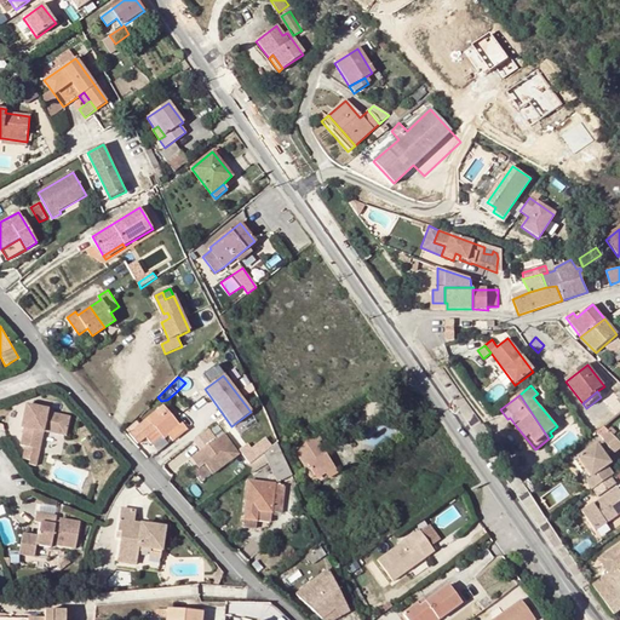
[(62,413),(40,408),(40,411),(29,408),(30,403),(19,401),(15,424),(17,425),(15,442),(33,446),(36,428),(58,431),(62,413)]
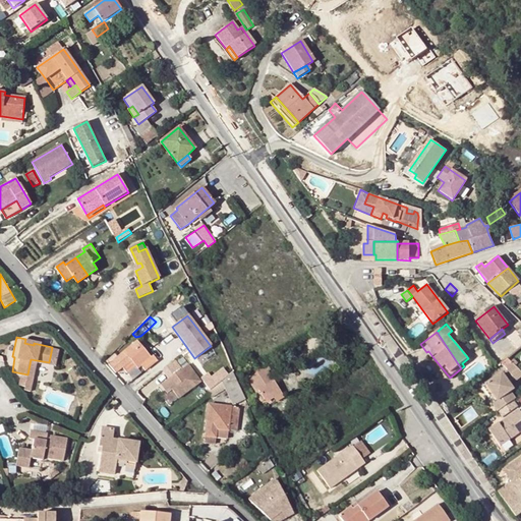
[(114,354),(114,355),(116,357),(112,361),(109,363),(116,372),(123,367),(129,374),(140,365),(145,369),(157,360),(154,356),(151,358),(137,341),(124,351),(122,348),(114,354)]
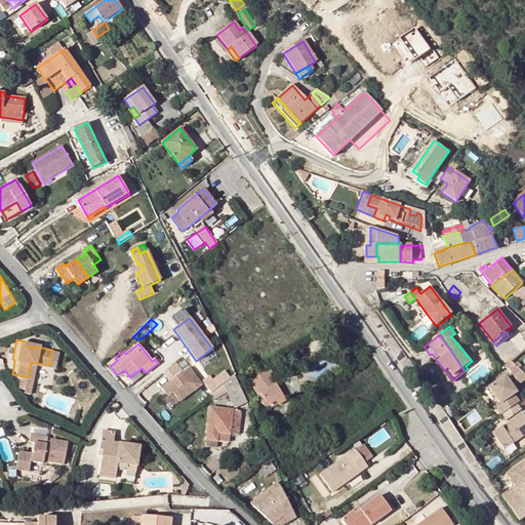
[(506,365),(512,372),(518,368),(515,364),(512,360),(506,365)]
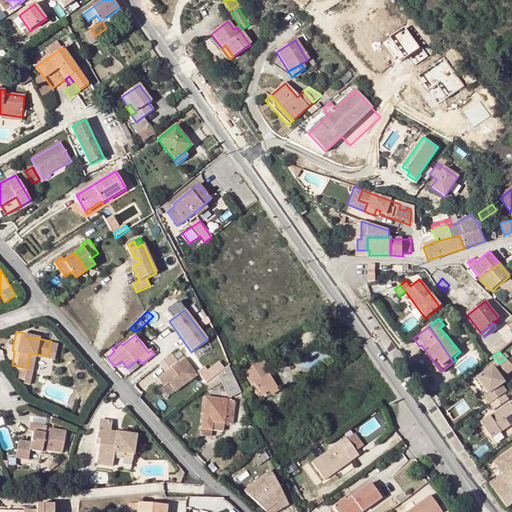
[(442,371),(427,353),(423,356),(438,374),(442,371)]
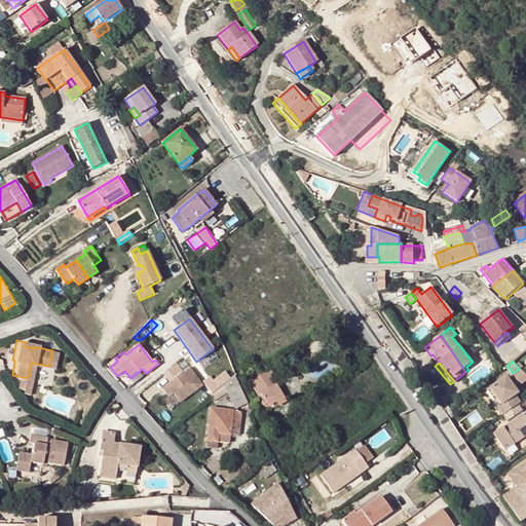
[(176,365),(161,376),(167,384),(161,389),(168,398),(173,395),(180,403),(202,385),(189,369),(183,373),(176,365)]
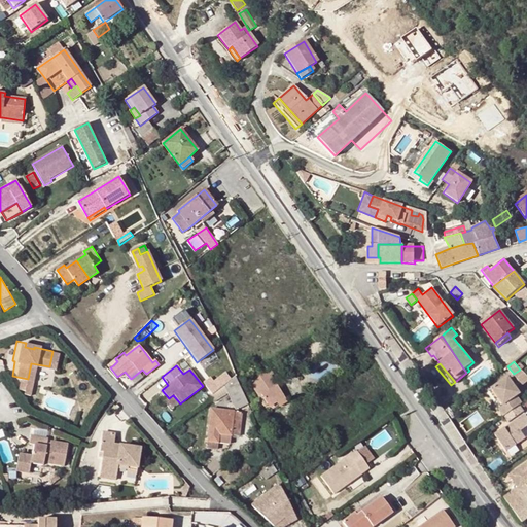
[(523,385),(526,382),(526,378),(520,370),(514,374),(523,385)]
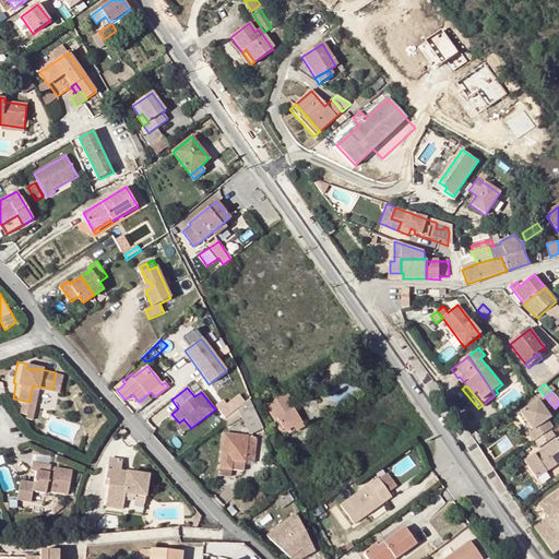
[(281,394),(264,404),(264,405),(261,408),(264,414),(268,412),(274,421),(278,419),(284,429),(300,419),(294,409),(292,411),(281,394)]
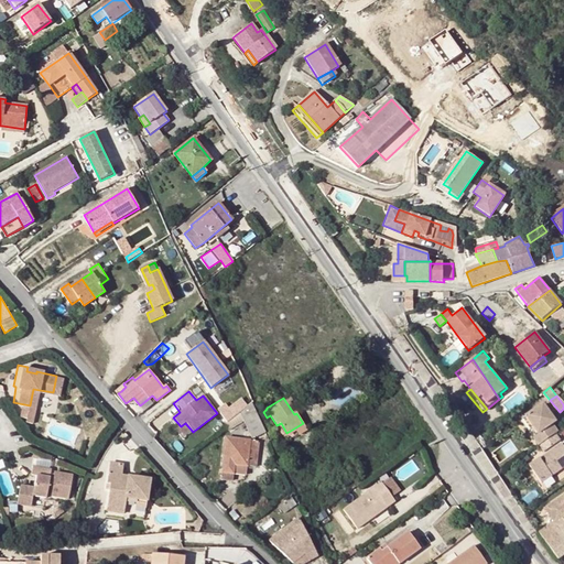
[(251,403),(229,421),(234,426),(242,420),(252,438),(266,433),(251,403)]
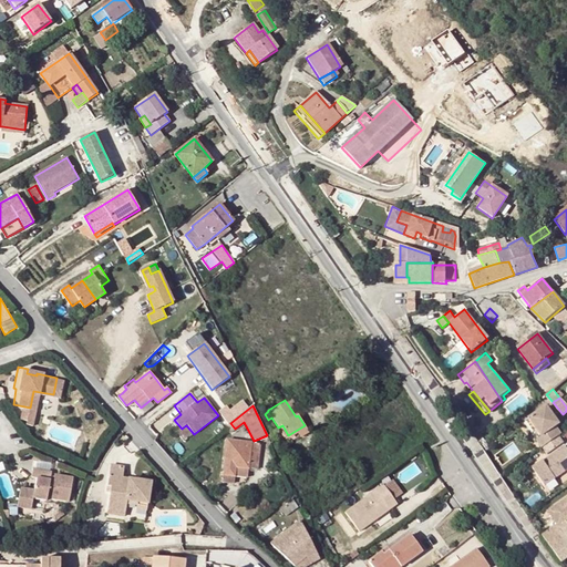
[(543,435),(538,439),(536,440),(544,449),(560,436),(563,435),(557,428),(560,424),(555,415),(550,419),(548,415),(552,412),(548,408),(531,420),(543,435)]
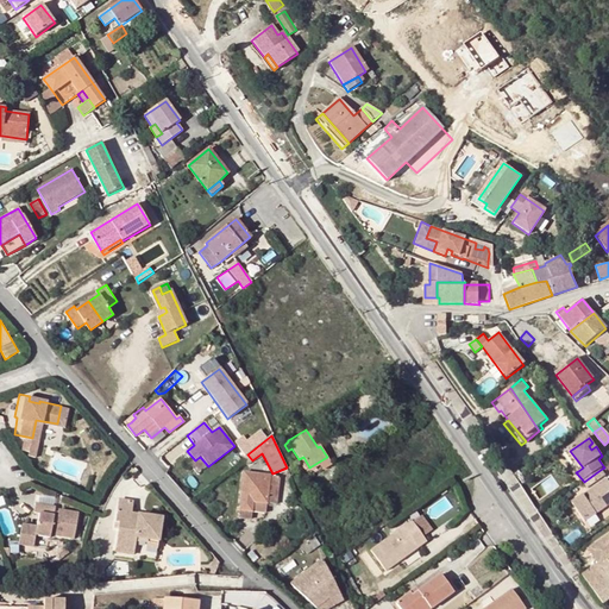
[(583,468),(570,451),(566,453),(578,471),(583,468)]
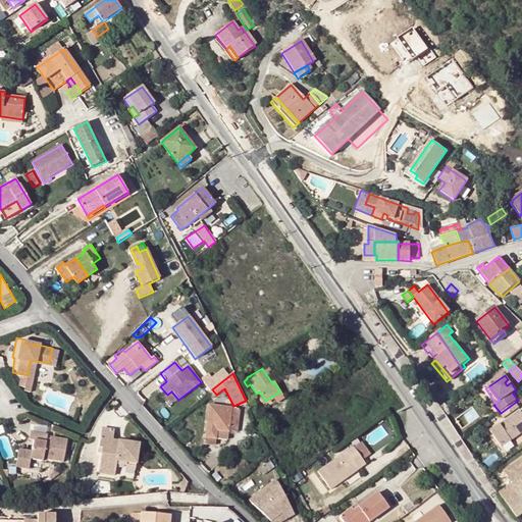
[(261,404),(265,401),(260,392),(256,394),(261,404)]
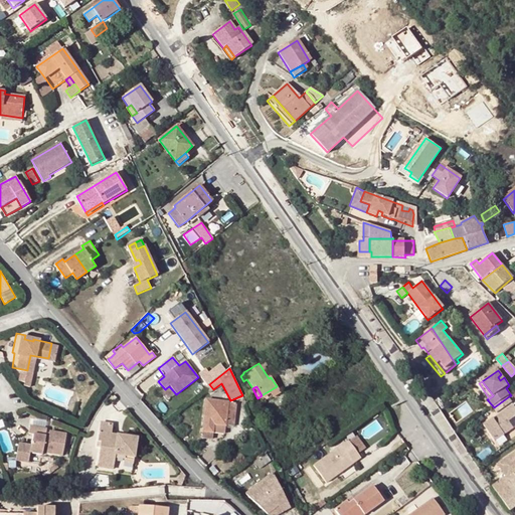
[(262,395),(266,401),(281,392),(277,386),(262,395)]
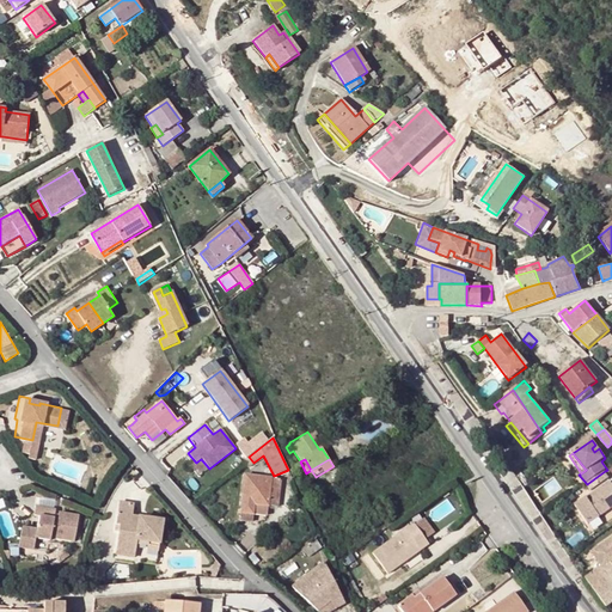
[(605,471),(587,484),(592,491),(610,478),(605,471)]
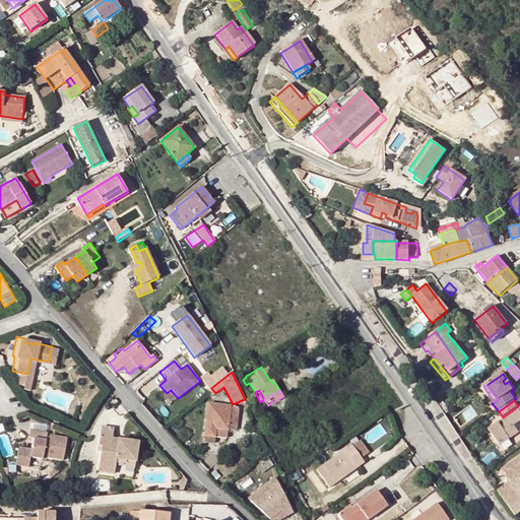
[(217,428),(228,430),(236,430),(239,407),(209,404),(205,435),(216,437),(217,428)]
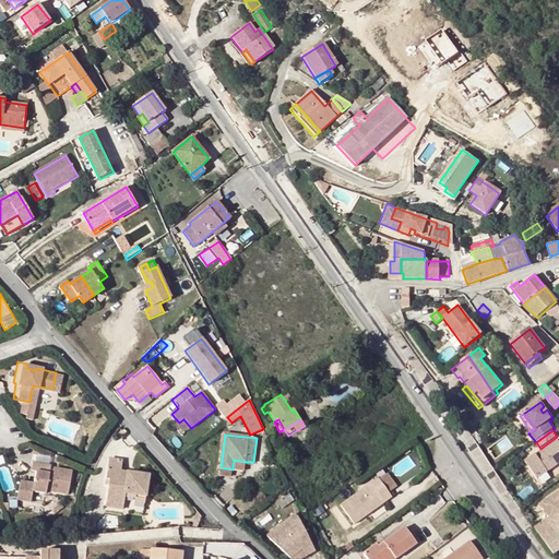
[(558,440),(526,463),(537,479),(558,463),(558,440)]
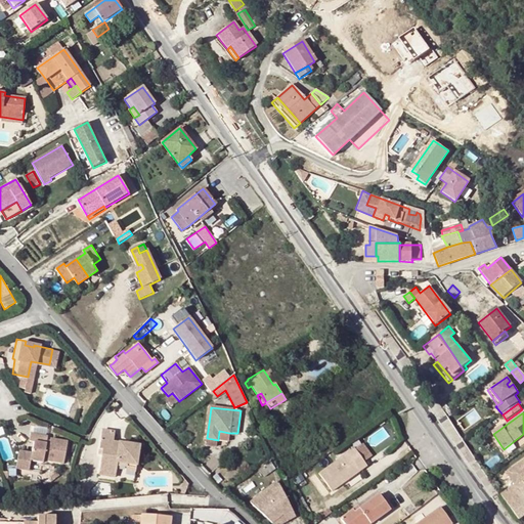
[(378,419),(382,424),(387,420),(383,415),(378,419)]
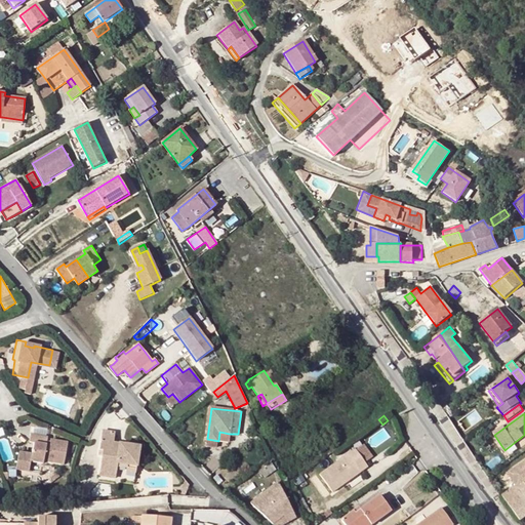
[(115,461),(124,462),(124,459),(134,460),(136,441),(117,439),(116,442),(111,441),(111,438),(112,428),(99,427),(96,451),(99,451),(97,465),(114,467),(115,461)]
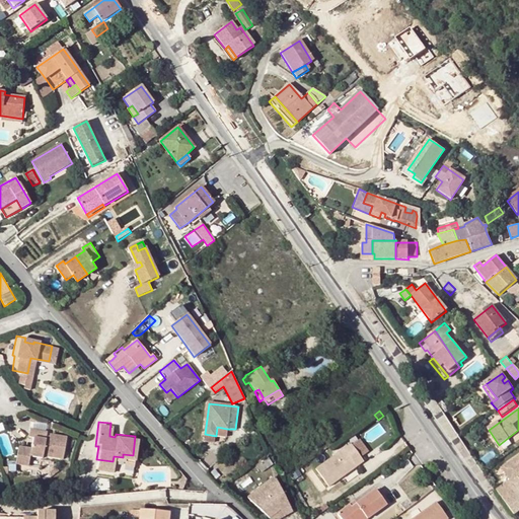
[(46,430),(45,432),(45,435),(41,434),(42,431),(42,428),(25,424),(24,432),(28,433),(26,442),(25,450),(38,453),(38,451),(58,456),(62,434),(46,430)]
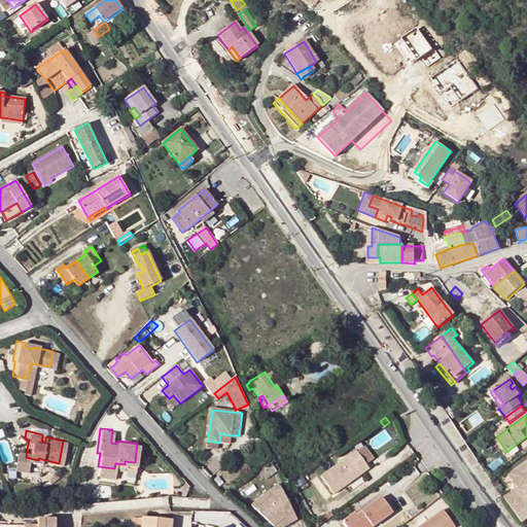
[(230,444),(231,435),(220,433),(219,443),(230,444)]
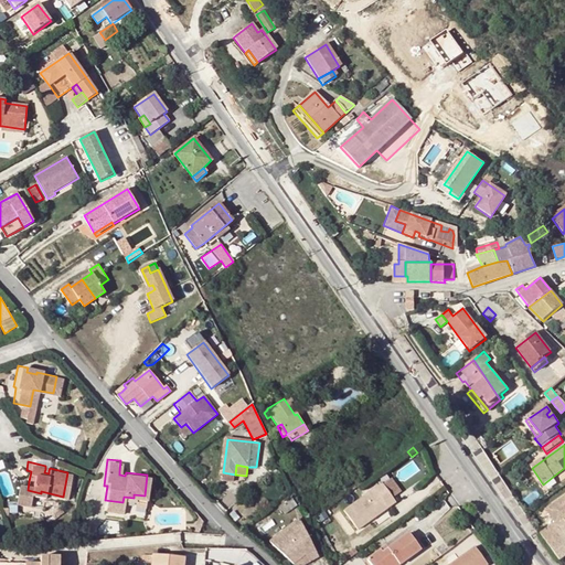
[(28,490),(29,481),(14,478),(11,498),(24,501),(28,490)]
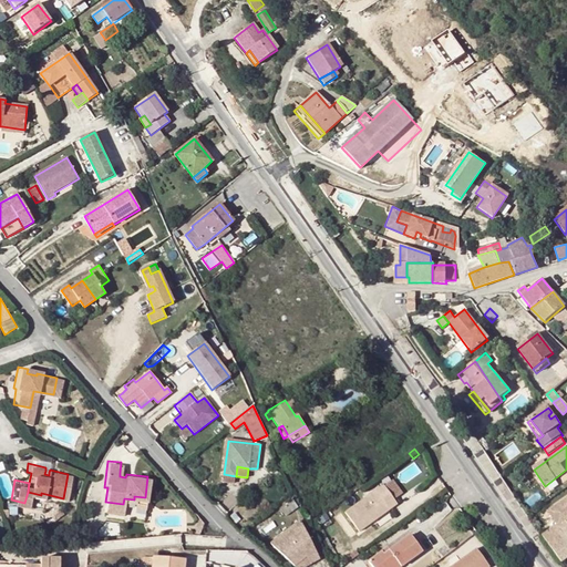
[(393,482),(384,486),(395,501),(402,496),(393,482)]
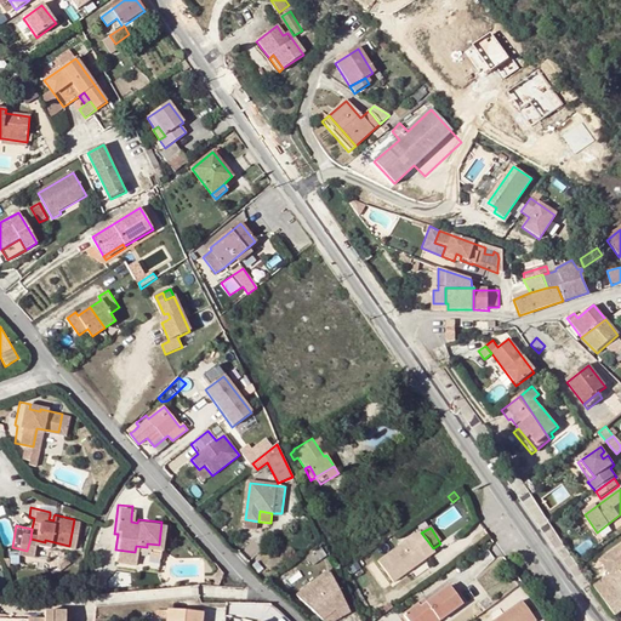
[(420,531),(377,562),(393,584),(436,552),(433,548),(421,533),(420,531)]
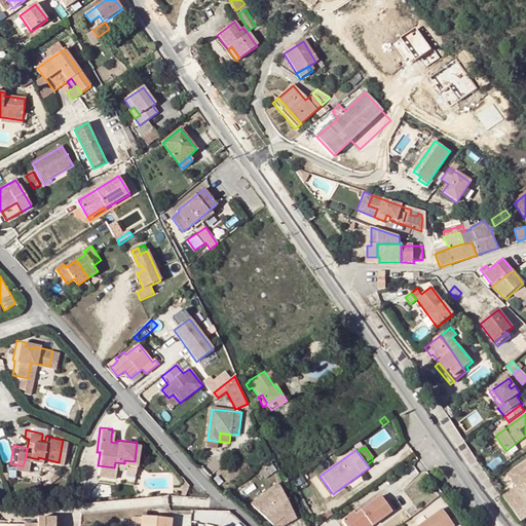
[(515,484),(525,474),(525,462),(509,475),(515,484)]
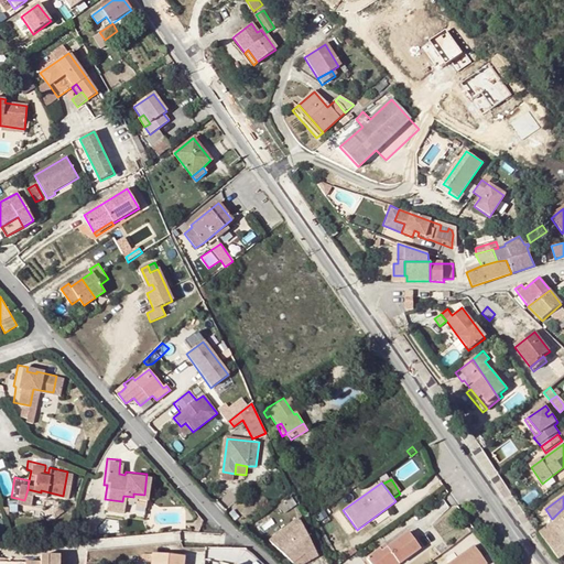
[(292,498),(280,507),(284,513),(296,505),(292,498)]
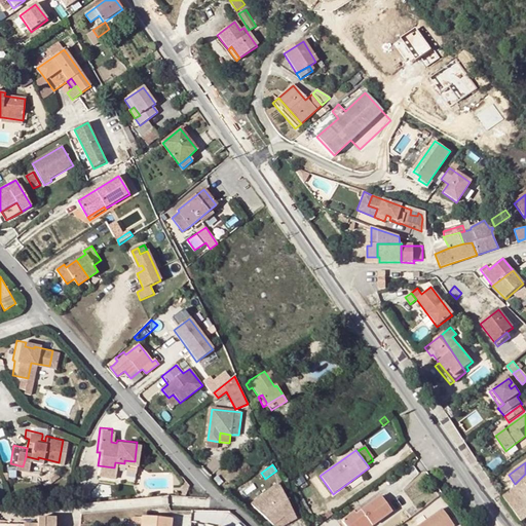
[(525,481),(525,474),(515,484),(517,488),(524,483),(525,481)]
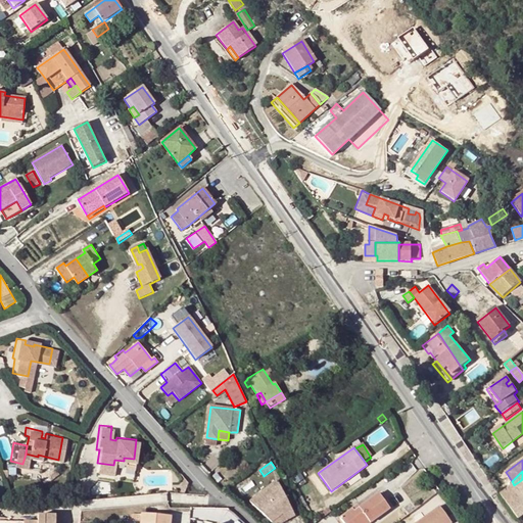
[(277,480),(249,503),(272,522),(281,514),(287,520),(294,516),(277,480)]
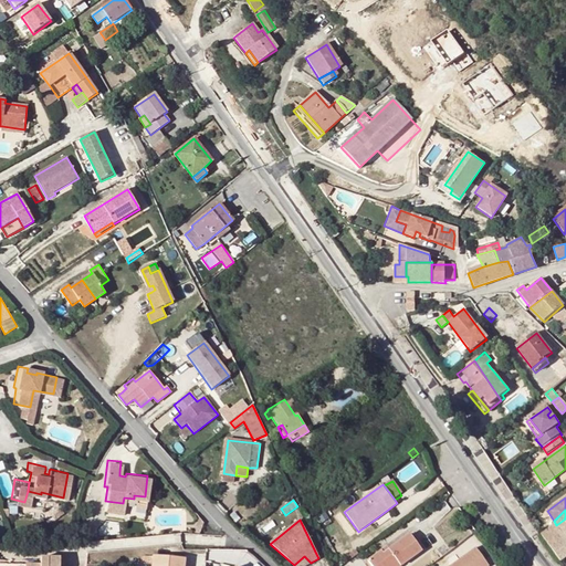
[(565,522),(564,520),(556,525),(542,535),(561,562),(565,556),(565,522)]
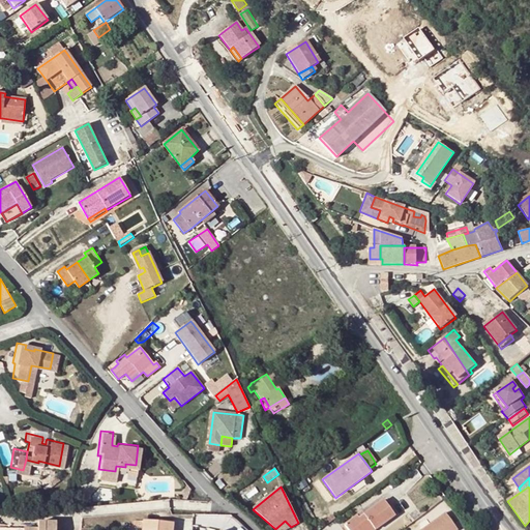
[(383,500),(363,514),(358,518),(357,516),(345,525),(348,529),(366,529),(373,526),(375,529),(394,514),(383,500)]
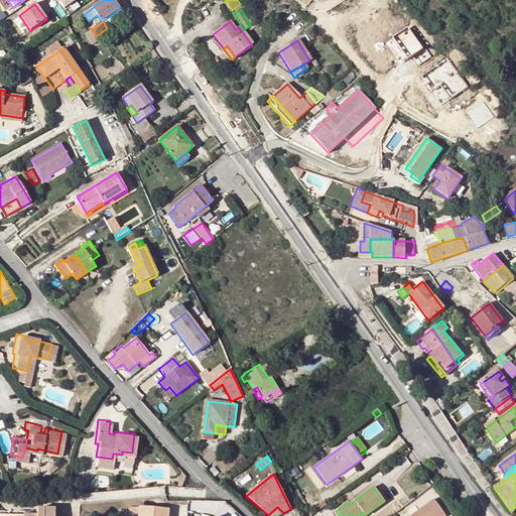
[(433,499),(409,515),(444,515),(446,515),(433,499)]
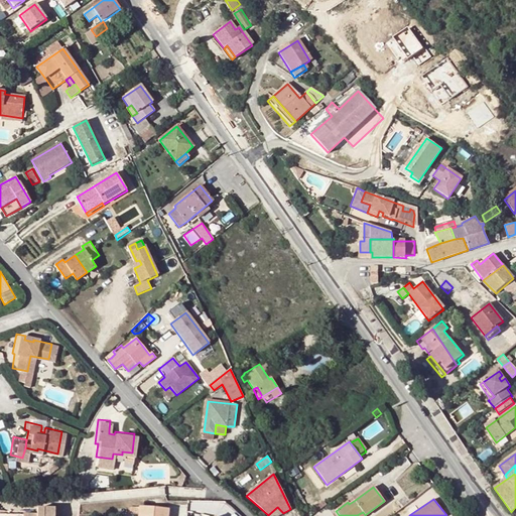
[(140,508),(139,514),(139,515),(167,515),(168,510),(140,507),(140,508)]
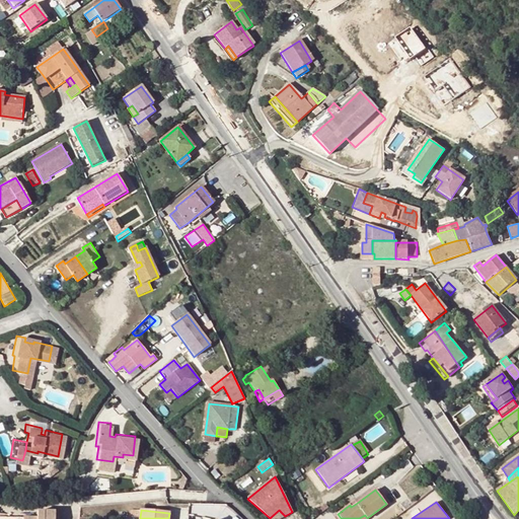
[(279,510),(270,518),(269,518),(280,518),(285,516),(279,510)]
